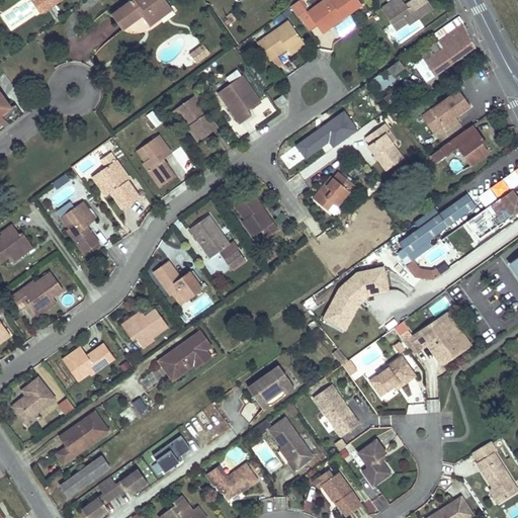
[(31,0),(39,12),(47,7),(53,4),(55,2),(53,0),(31,0)]
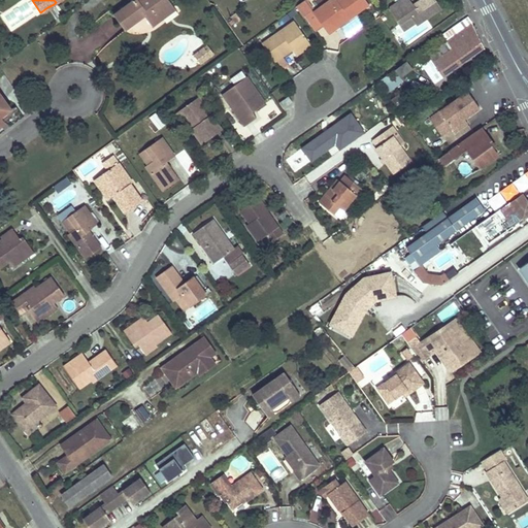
[(131,0),(113,12),(127,30),(140,20),(138,17),(143,13),(145,15),(154,27),(165,18),(159,10),(171,1),(170,0),(131,0)]
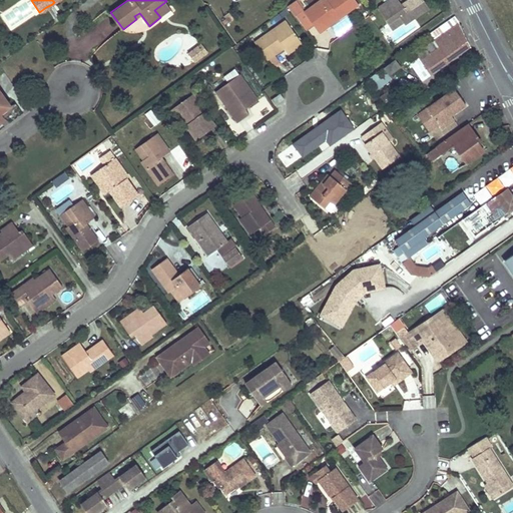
[(302,9),(295,0),(287,6),(294,15),(295,14),(302,9)]
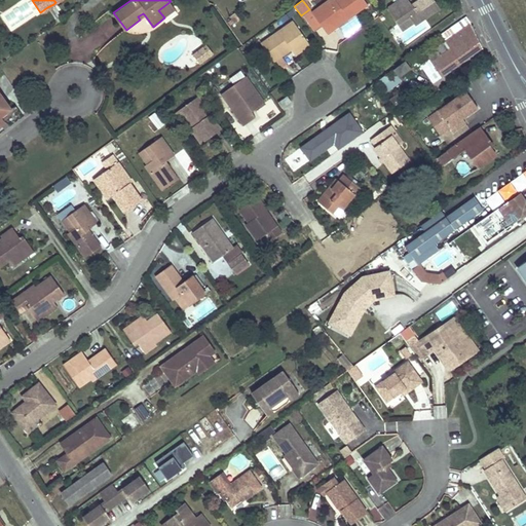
[(312,7),(307,0),(302,0),(309,9),(312,7)]
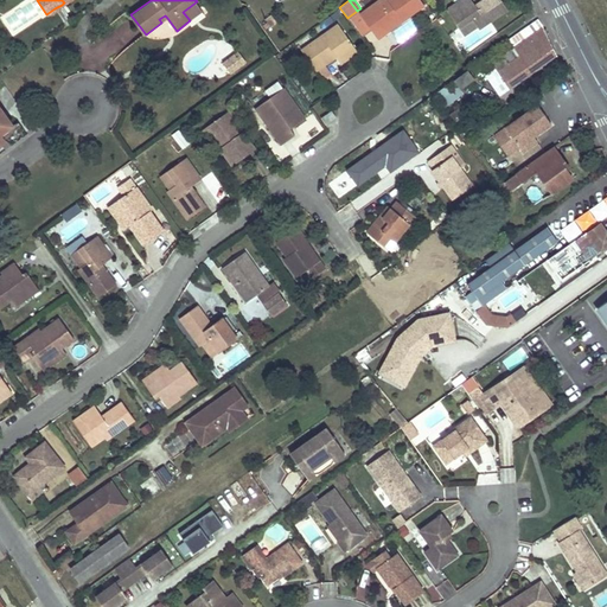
[(379,0),(359,16),(371,31),(378,39),(385,33),(382,30),(397,18),(401,23),(425,6),(420,0),(379,0)]
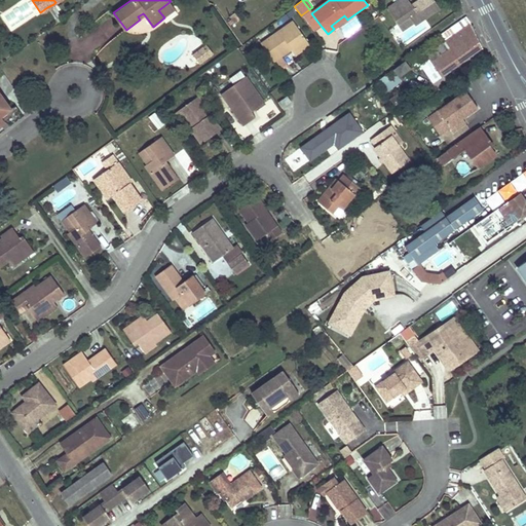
[(398,0),(388,7),(387,10),(397,25),(408,17),(413,25),(414,27),(440,8),(434,0),(417,0),(416,1),(418,3),(412,6),(411,4),(408,0),(398,0)]
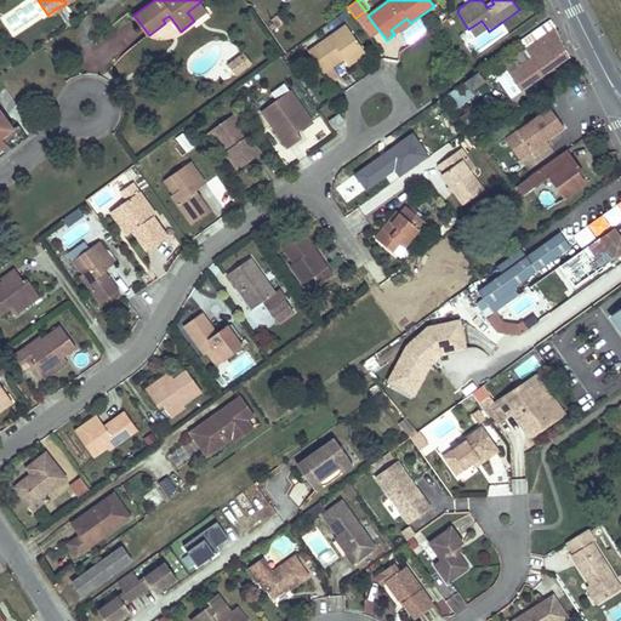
[(187,12),(194,21),(208,11),(201,1),(187,12)]
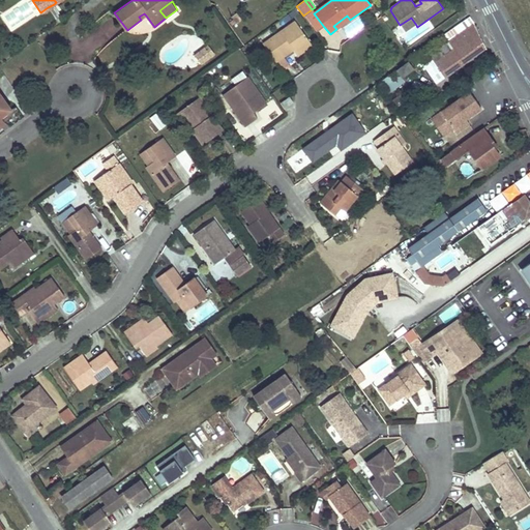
[(48,7),(51,11),(57,22),(62,19),(54,4),(48,7)]
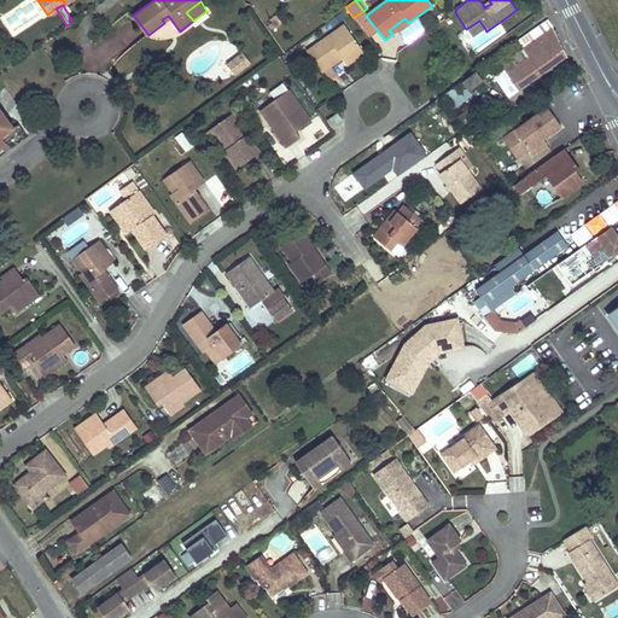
[(366,16),(363,11),(355,17),(371,38),(378,31),(366,16)]
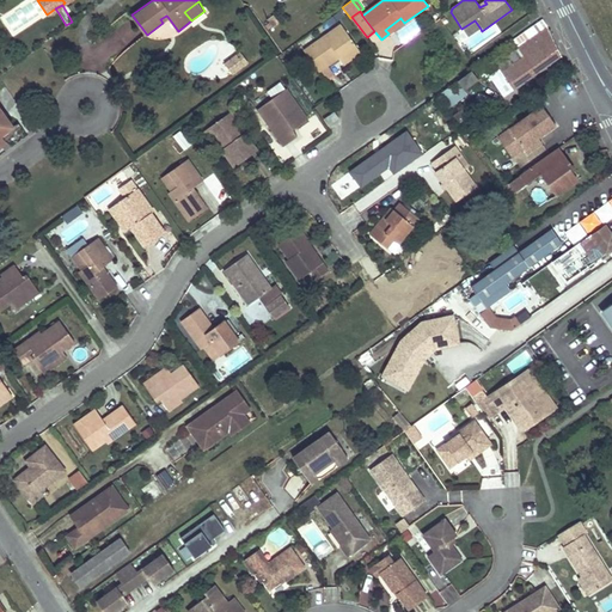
[(401,18),(385,30),(389,34),(404,23),(401,18)]
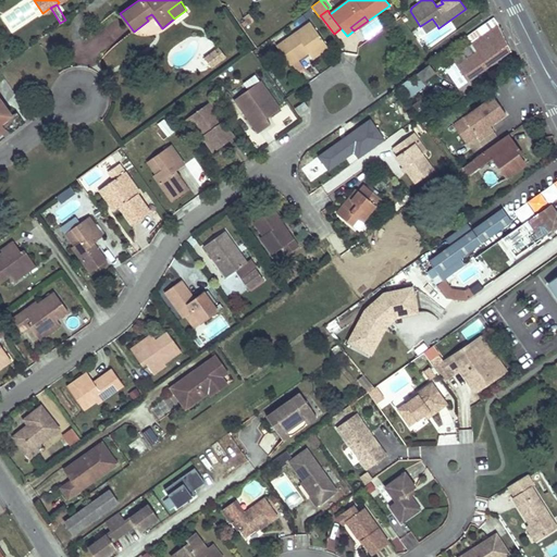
[(432,19),(420,26),(425,35),(437,26),(432,19)]
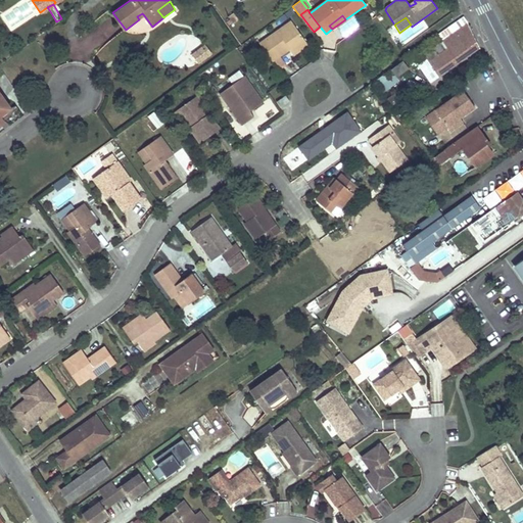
[(291,21),(258,43),(271,60),(288,48),(290,51),(293,55),(307,45),(291,21)]
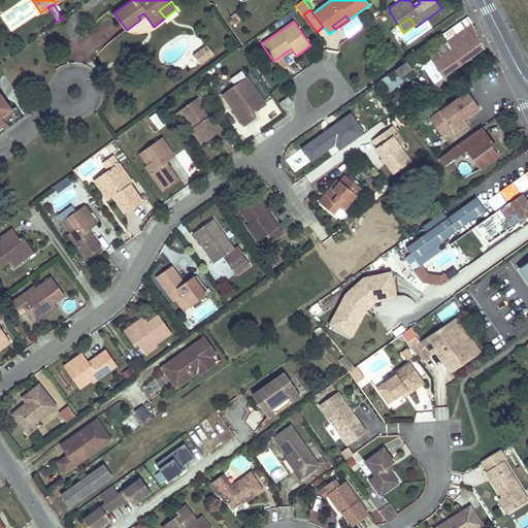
[(442,44),(421,61),(434,80),(442,75),(443,77),(464,62),(449,40),(464,29),(461,23),(438,38),(442,44)]
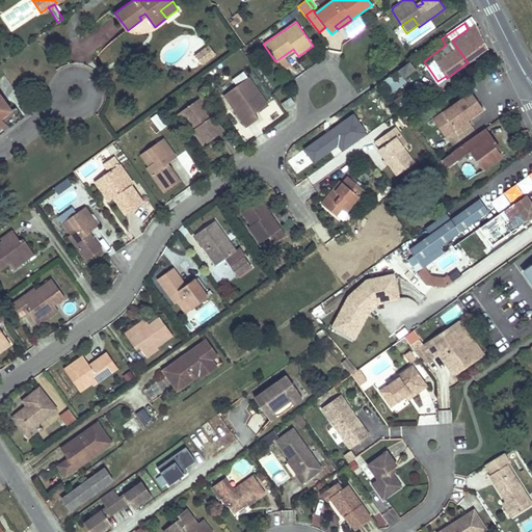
[(468,29),(452,41),(468,62),(488,49),(476,24),(468,29)]
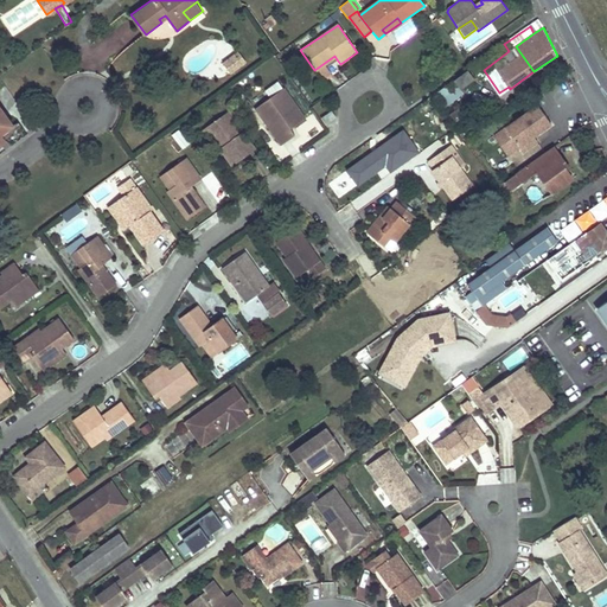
[(223,63),(228,70),(236,64),(234,61),(238,58),(236,55),(223,63)]
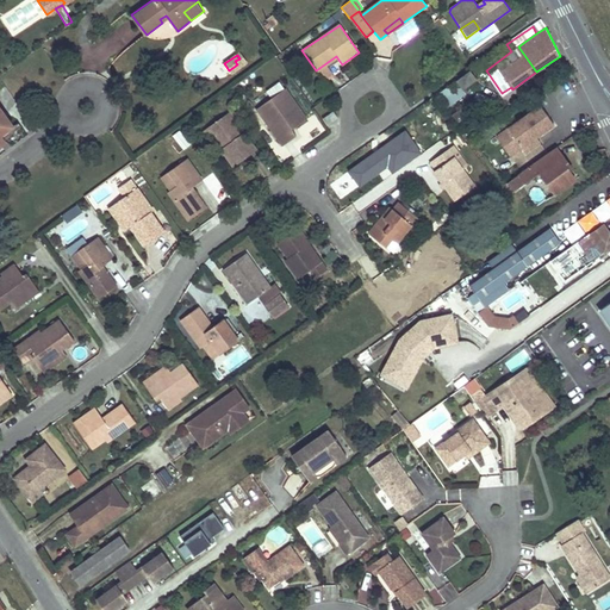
[(336,56),(316,70),(318,74),(321,72),(325,79),(332,74),(328,67),(338,60),(336,56)]
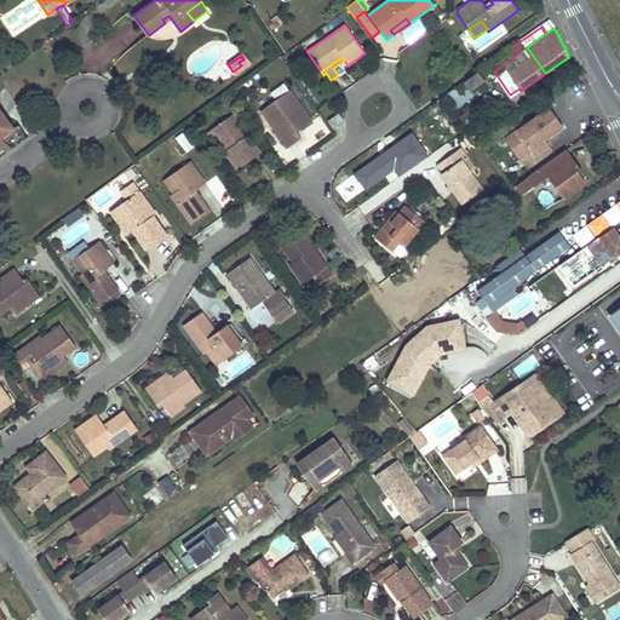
[(241,65),(233,72),(235,74),(247,65),(244,59),(239,62),(241,65)]
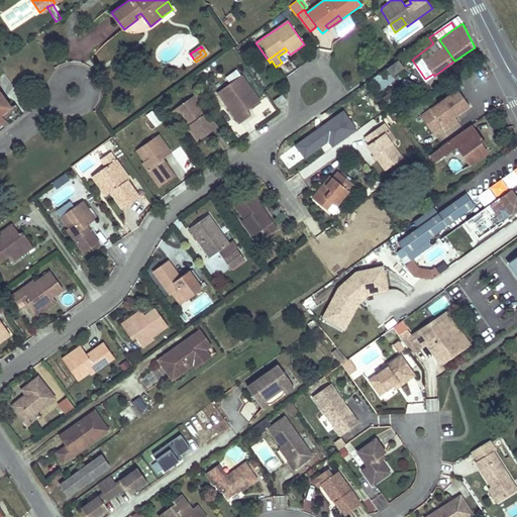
[(398,61),(387,69),(392,76),(403,68),(398,61)]
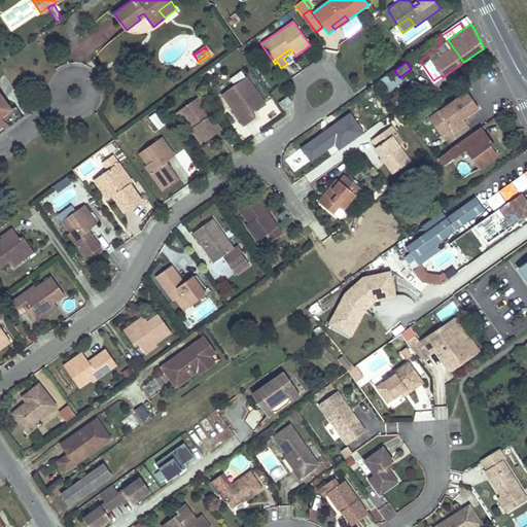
[(246,77),(225,92),(234,103),(231,106),(244,126),(256,116),(251,111),(249,108),(252,106),(255,109),(265,102),(246,77)]
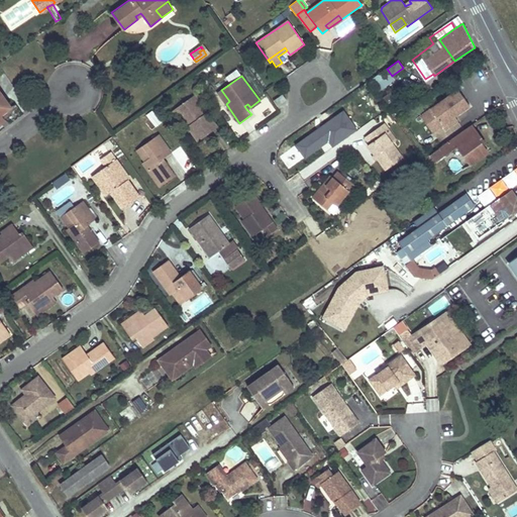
[(229,101),(221,90),(217,93),(226,104),(229,101)]
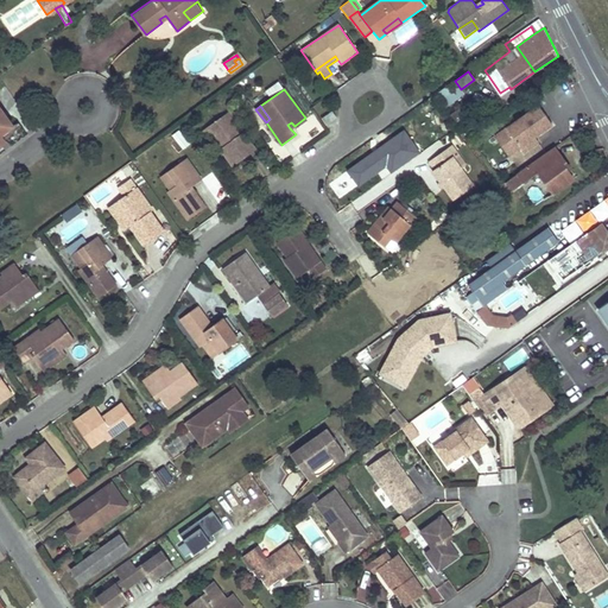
[(464,106),(447,118),(453,126),(469,113),(464,106)]
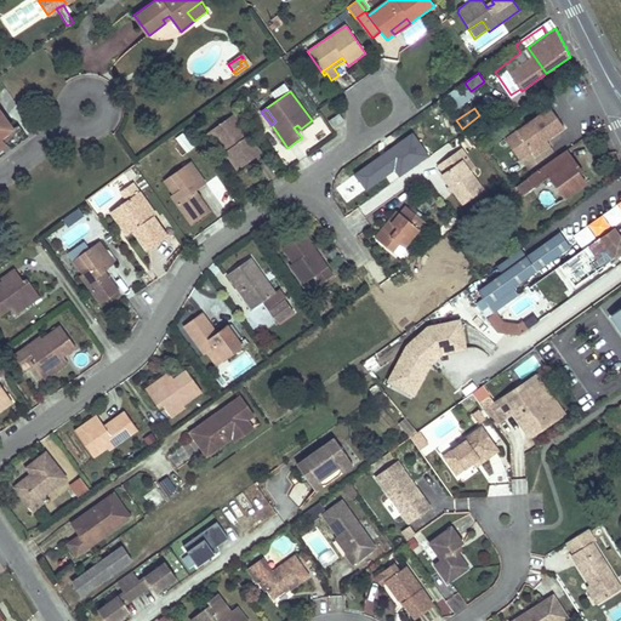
[(551,108),(507,138),(522,159),(533,152),(547,142),(565,129),(551,108)]
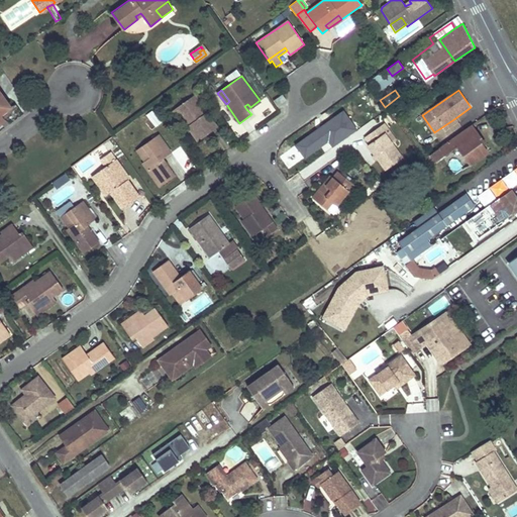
[(0,91),(0,113),(0,114),(11,106),(0,91)]
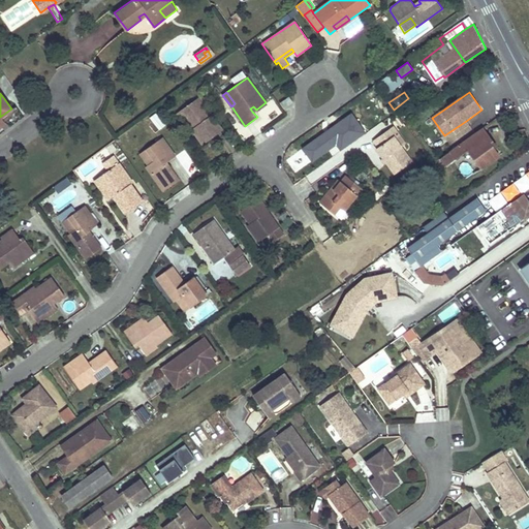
[(288,97),(280,103),(283,109),(292,101),(288,97)]
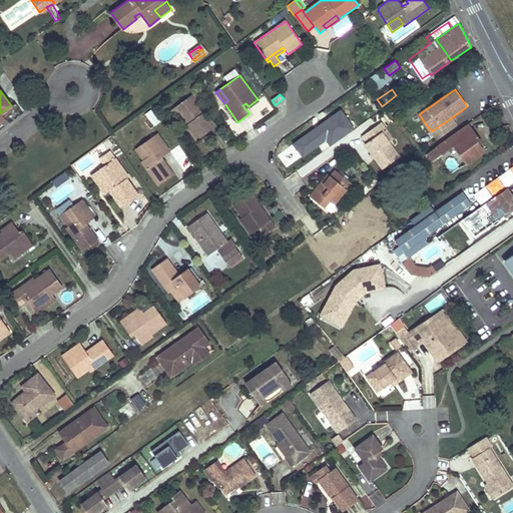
[(192,95),(177,106),(186,119),(189,124),(186,126),(195,140),(214,126),(192,95)]
